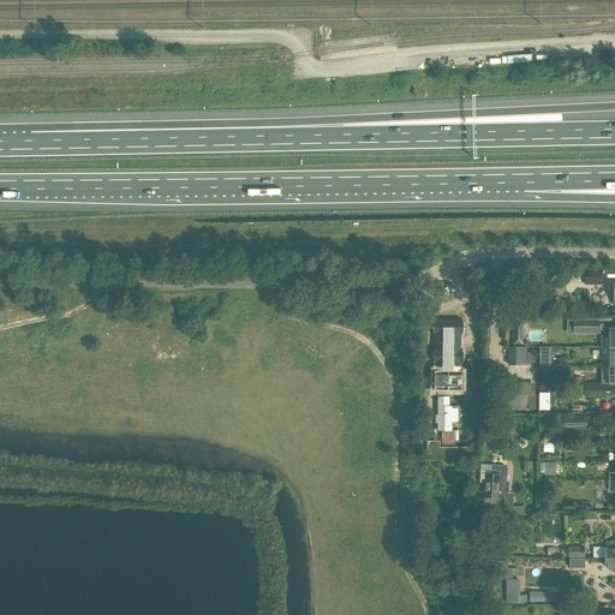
[(460,321),(435,321),(435,416),(435,423),(437,423),(461,423),(460,321)]
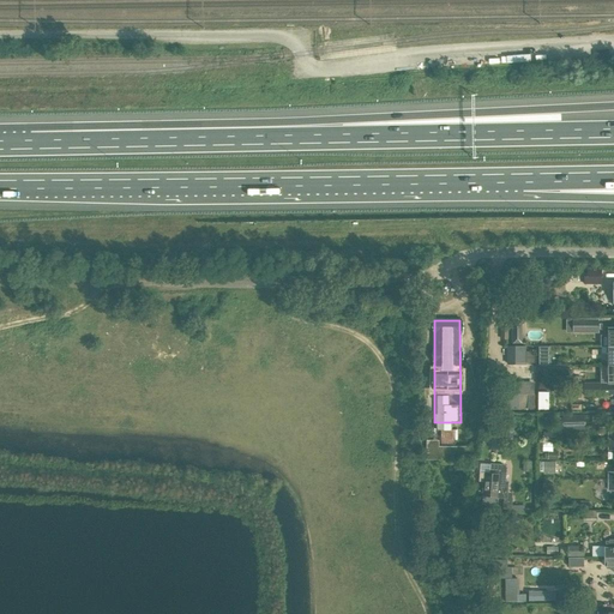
[(597,320),(573,320),(573,331),(597,331),(597,320)]
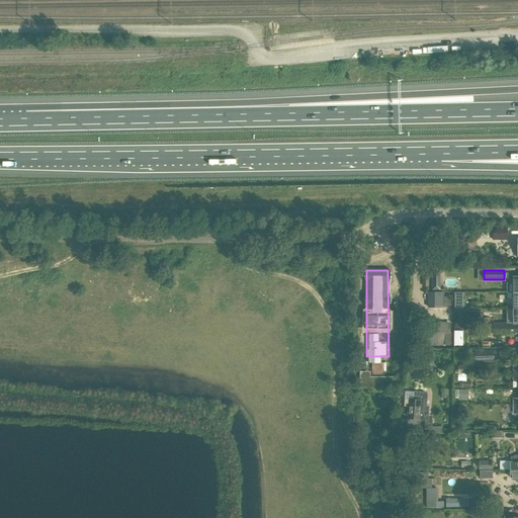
[(444,308),(444,292),(428,292),(428,308),(444,308)]
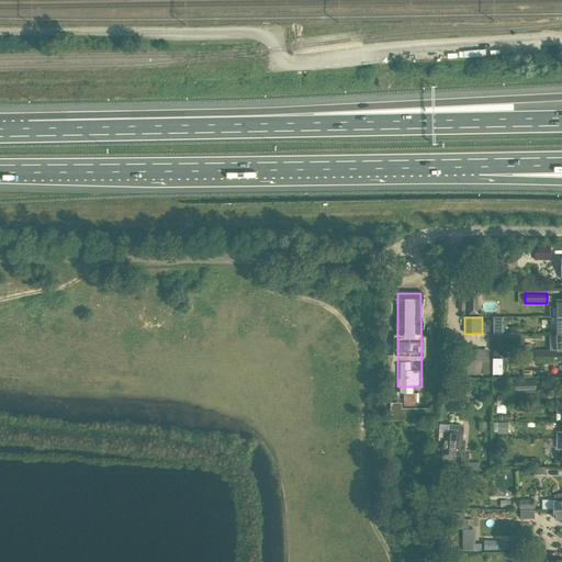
[(561,350),(557,351),(557,350),(535,350),(535,361),(558,361),(558,360),(561,360),(561,350)]
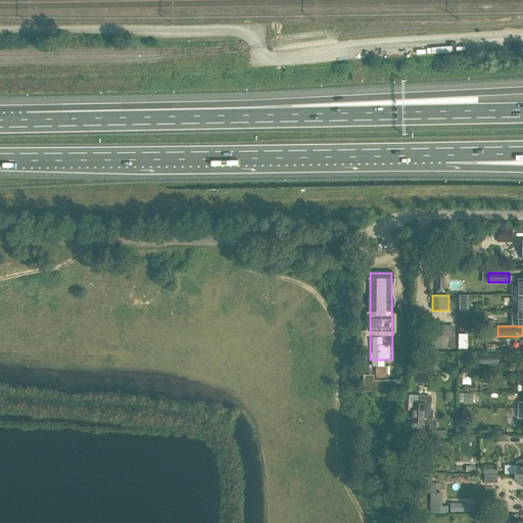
[(459,333),(459,346),(468,346),(468,337),(470,337),(470,334),(470,327),(459,327),(459,333)]
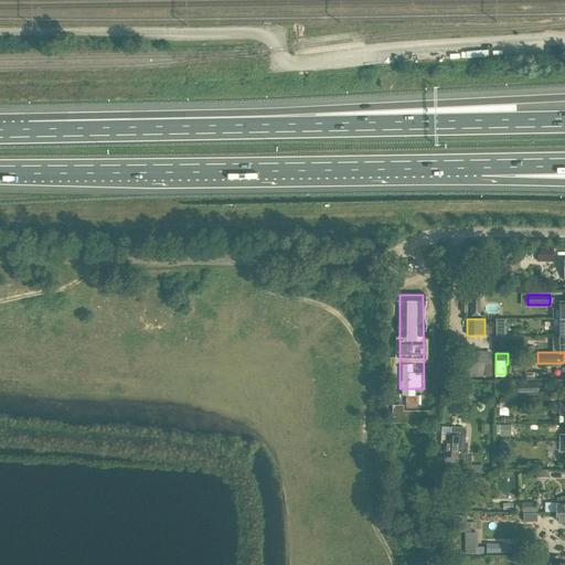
[(536,383),(518,384),(519,397),(537,396),(536,383)]
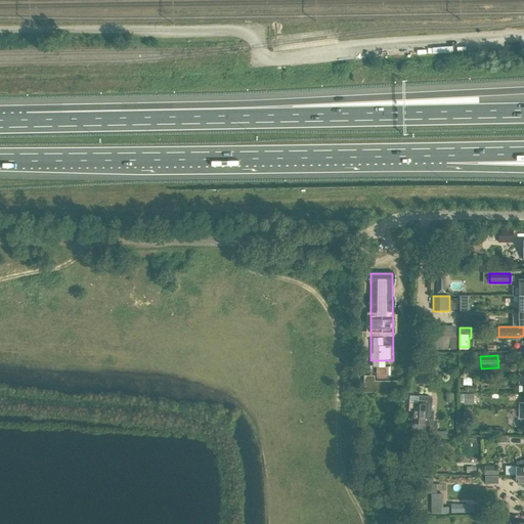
[(476,392),(476,385),(472,385),(472,378),(464,378),(464,385),(468,385),(468,392),(476,392)]
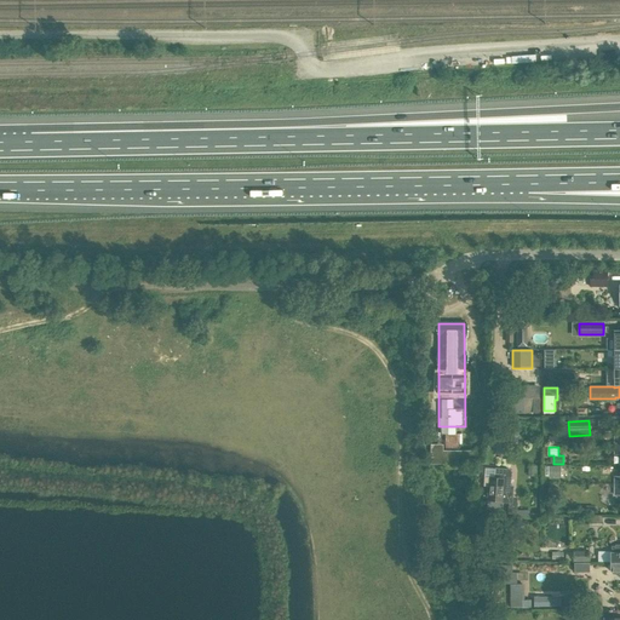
[(562,477),(562,466),(549,466),(545,466),(545,476),(549,476),(549,477),(562,477)]
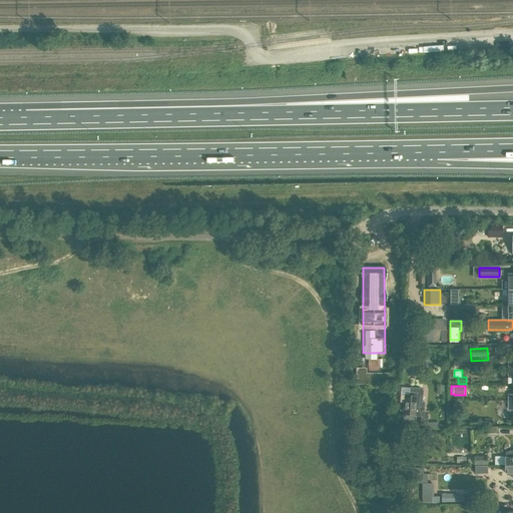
[(403,415),(402,421),(415,422),(416,416),(421,416),(424,416),(425,402),(422,402),(423,390),(421,388),(411,387),(410,387),(410,395),(404,395),(403,415)]
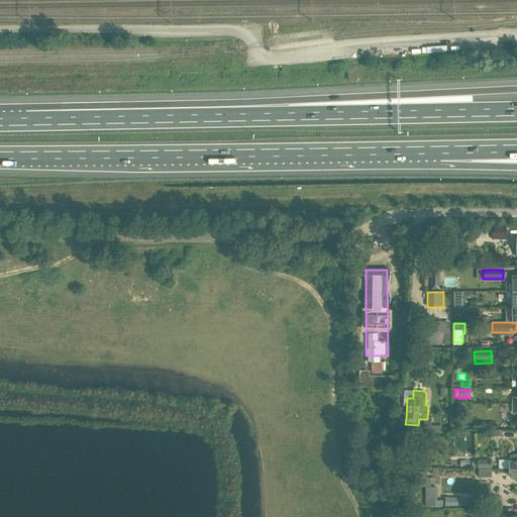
[(432,453),(433,445),(421,444),(419,451),(432,453)]
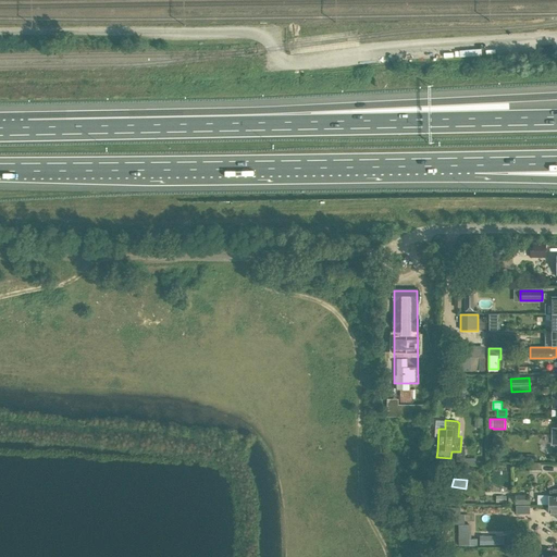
[(530,505),(530,495),(515,496),(508,496),(508,504),(516,504),(516,505),(530,505)]
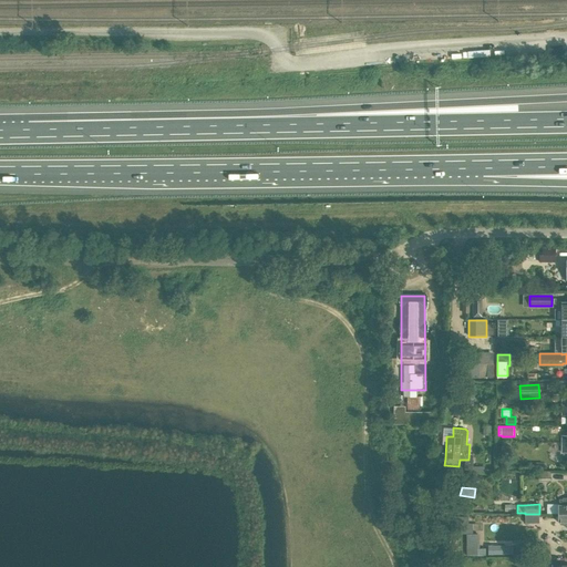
[(526,525),(539,525),(539,515),(525,515),(526,525)]
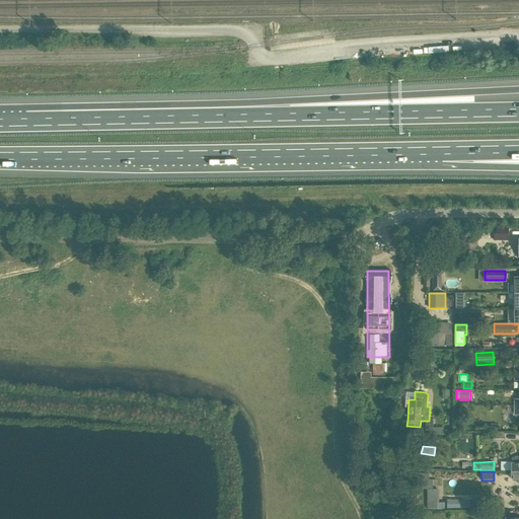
[(447,500),(447,508),(469,508),(469,500),(447,500)]
